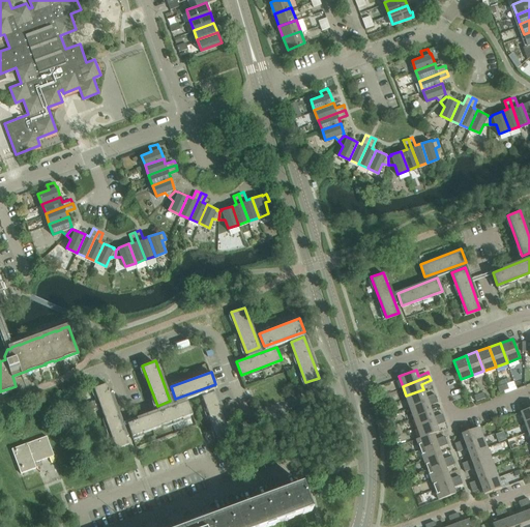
[(94,386),(116,447),(128,442),(129,442),(107,382),(94,386)]
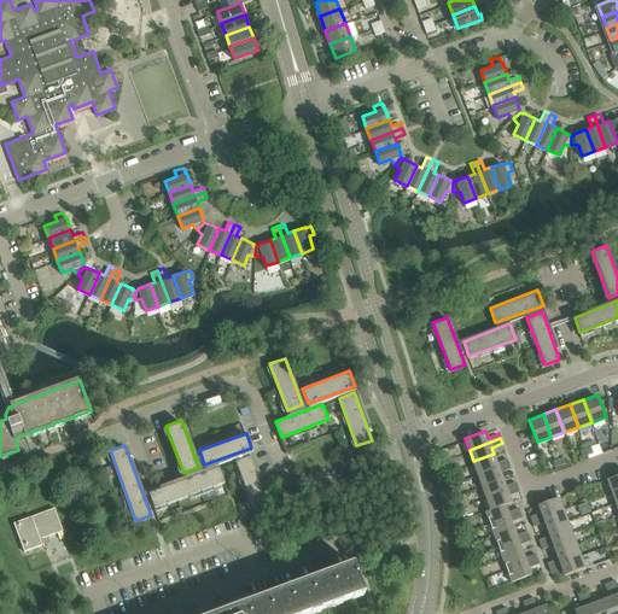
[(494,454),(473,461),(478,473),(508,461),(507,456),(496,461),(494,454)]
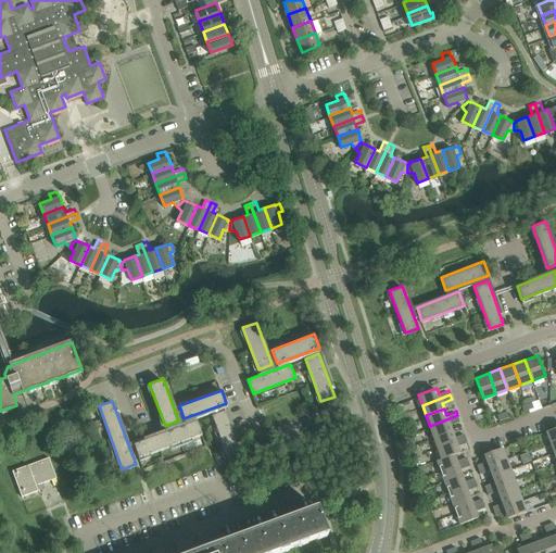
[(228,457),(241,452),(238,443),(225,410),(212,415),(228,457)]
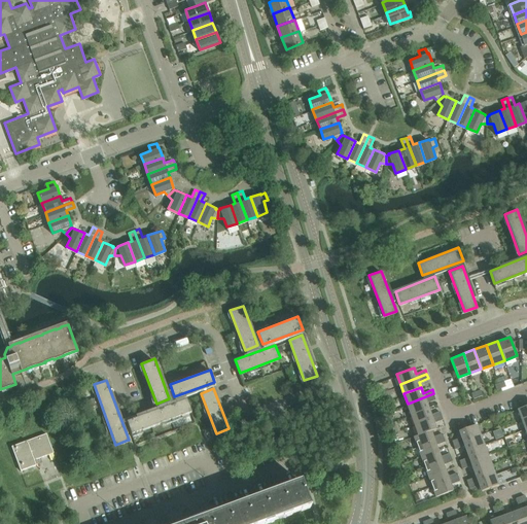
[(408,404),(411,413),(428,407),(426,402),(435,398),(433,393),(408,404)]
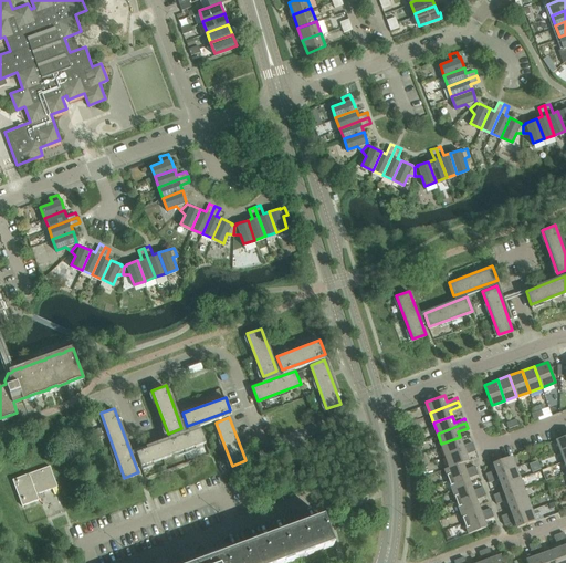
[(200,428),(136,451),(140,466),(206,441),(200,428)]
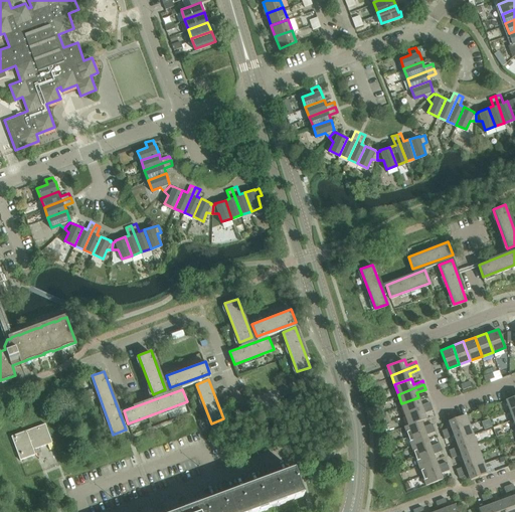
[(514,394),(506,398),(510,408),(514,405),(514,394)]
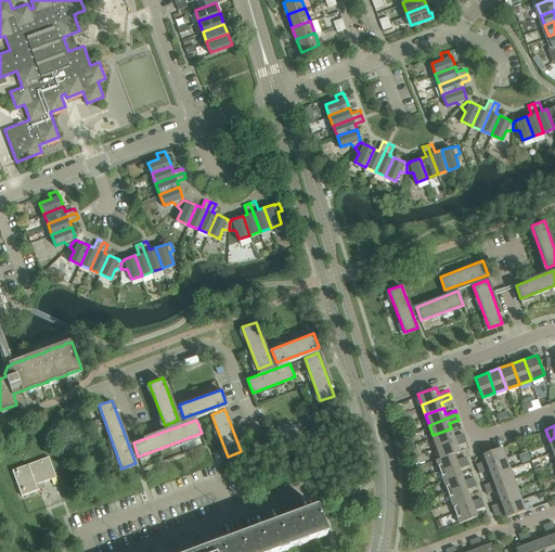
[(451,428),(433,435),(437,446),(464,435),(463,431),(453,435),(451,428)]
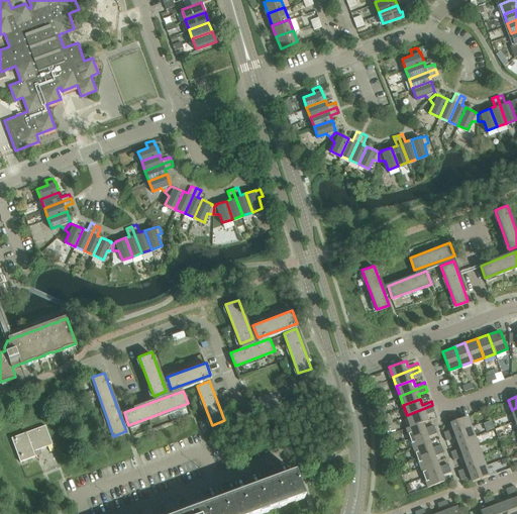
[(407,415),(410,425),(422,421),(427,419),(425,413),(434,410),(432,405),(407,415)]
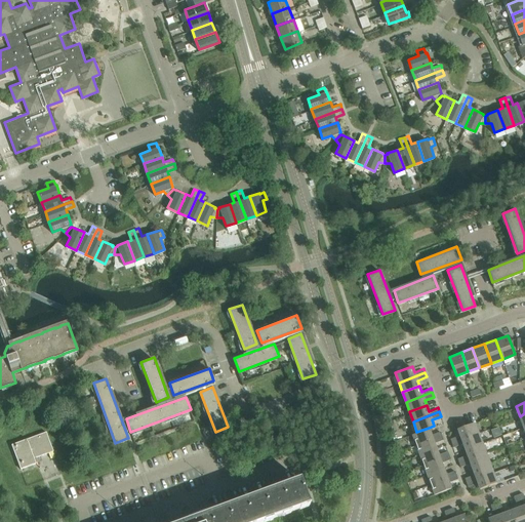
[(450,437),(452,441),(479,432),(475,422),(457,428),(459,434),(450,437)]
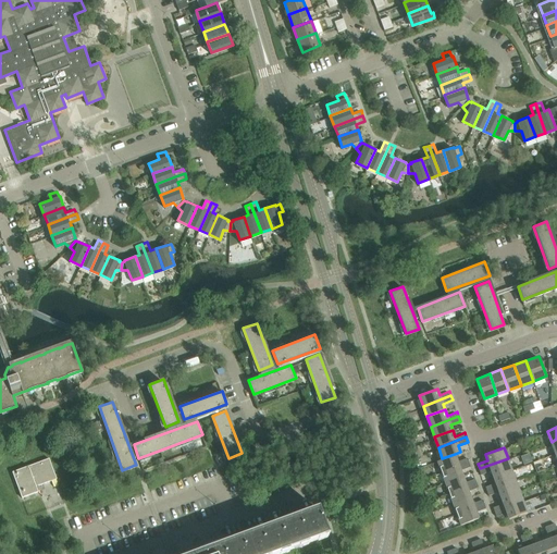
[(442,458),(437,459),(442,470),(469,460),(467,456),(457,459),(455,454),(442,458)]
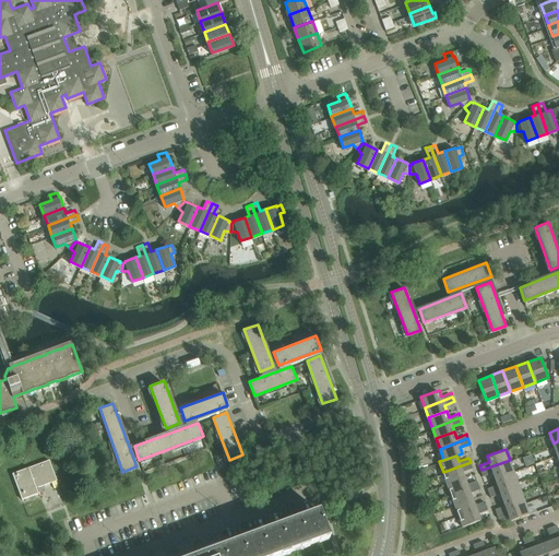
[(36,486),(57,478),(49,459),(31,465),(12,472),(22,497),(38,492),(36,486)]
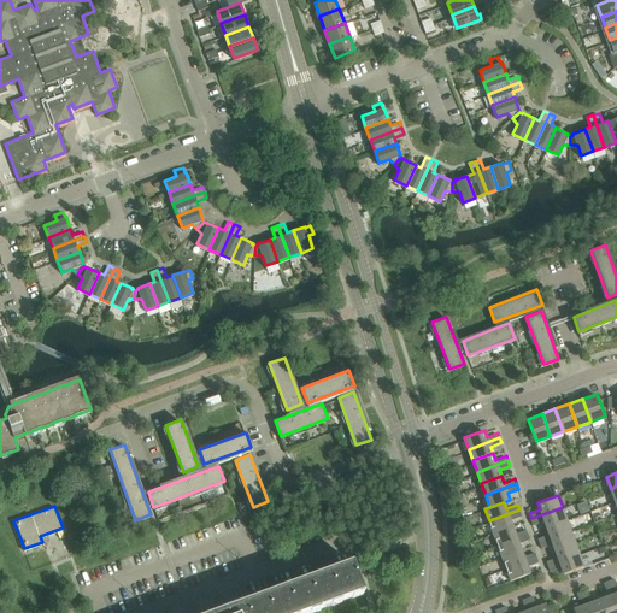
[(544,518),(546,525),(566,518),(563,507),(532,518),(533,523),(544,518)]
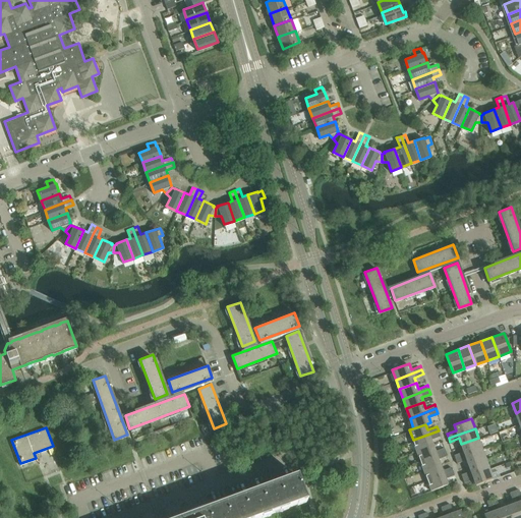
[(413,440),(416,450),(432,444),(430,438),(440,435),(439,430),(413,440)]
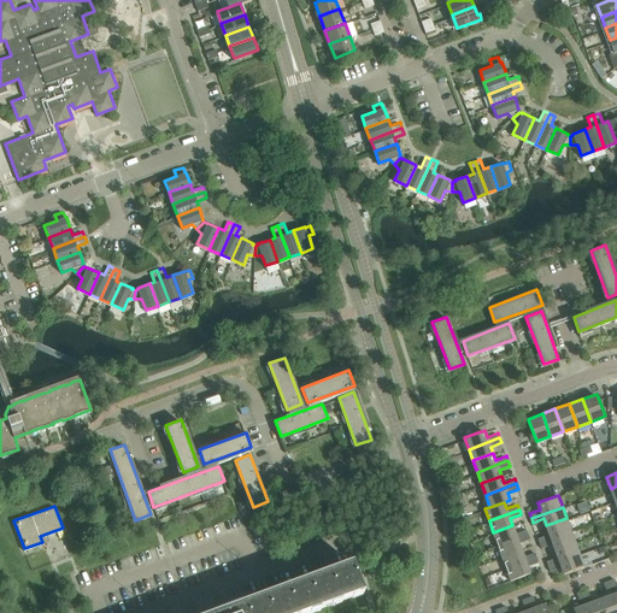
[(571,530),(566,518),(546,525),(548,532),(538,536),(540,541),(571,530)]
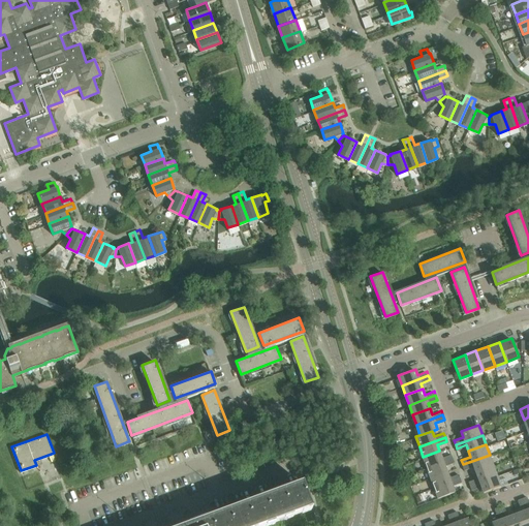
[(423,457),(427,466),(453,457),(450,453),(441,456),(439,451),(423,457)]
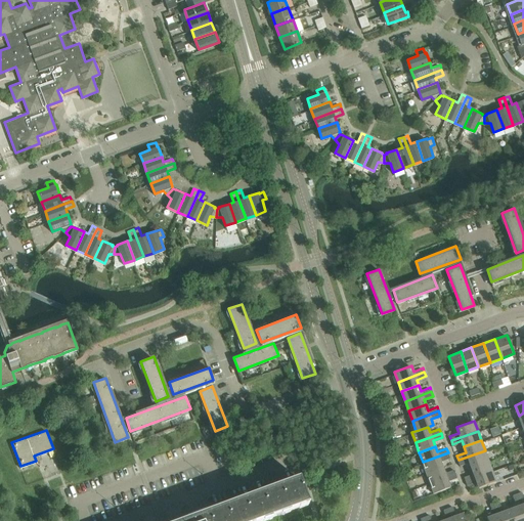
[(469,461),(472,467),(488,460),(485,450),(459,460),(460,464),(469,461)]
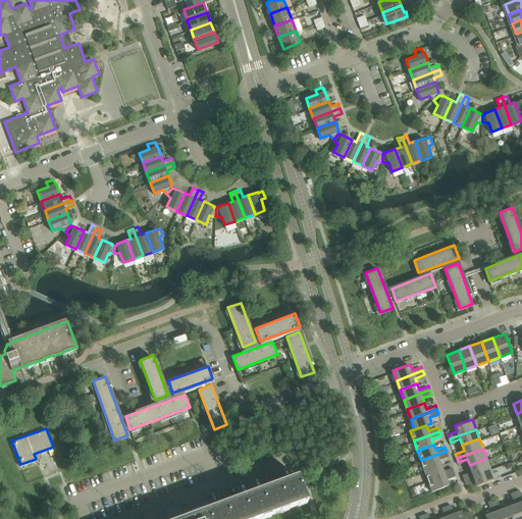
[(447,451),(421,460),(424,470),(440,464),(438,458),(448,455),(447,451)]
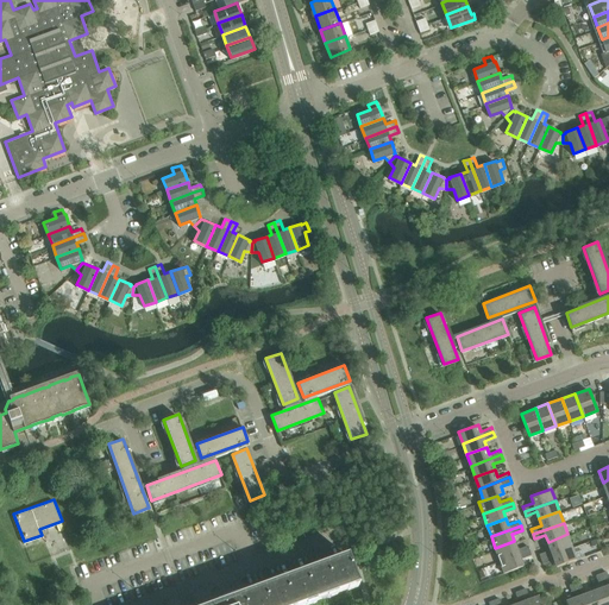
[(539,552),(541,558),(572,546),(567,534),(548,542),(550,547),(539,552)]
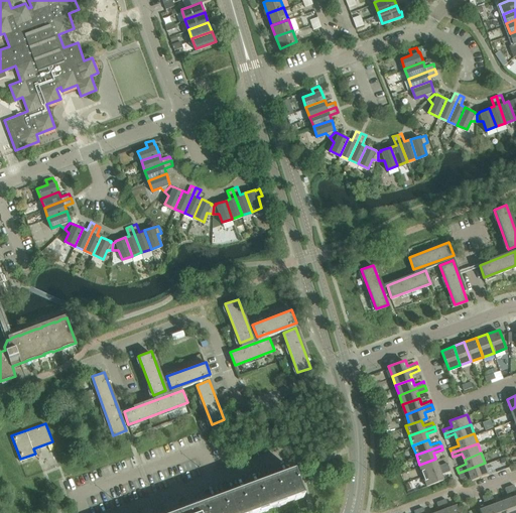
[(419,465),(423,474),(448,465),(446,461),(437,464),(435,459),(419,465)]
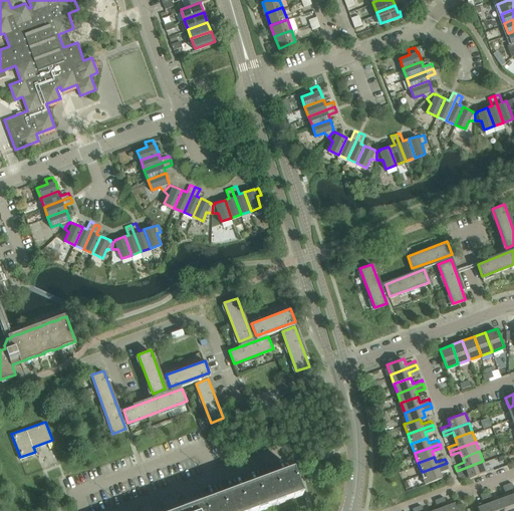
[(486,471),(483,461),(457,471),(458,474),(467,471),(470,477),(486,471)]
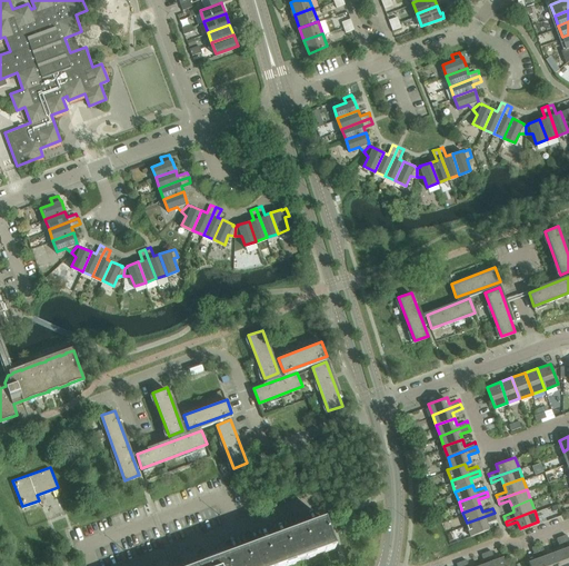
[(496,517),(495,513),(467,523),(470,534),(488,528),(486,520),(496,517)]
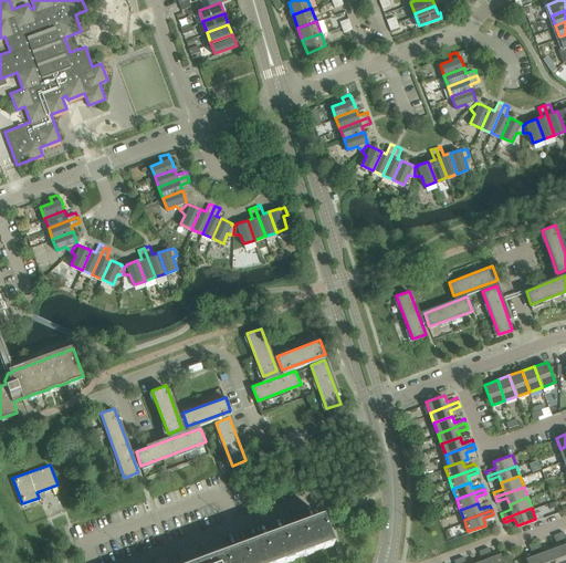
[(316,519),(217,556),(215,550),(203,553),(206,560),(199,562),(197,562),(275,562),(333,542),(323,517),(316,519)]
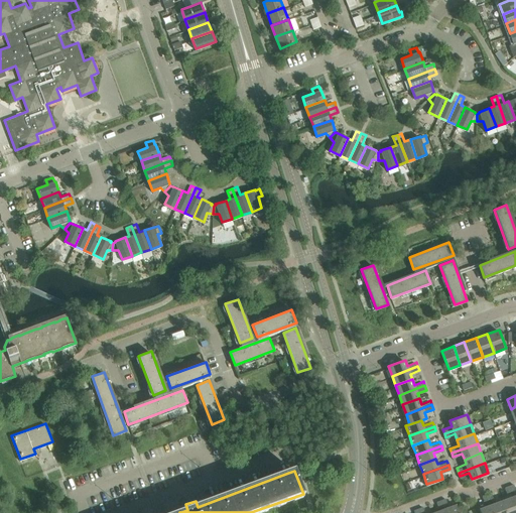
[(507,512),(515,512),(515,501),(514,496),(502,500),(507,512)]
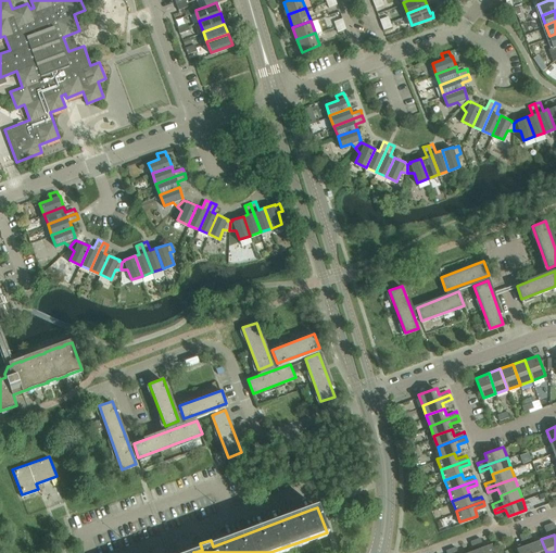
[(546,552),(541,539),(529,543),(532,552),(546,552)]
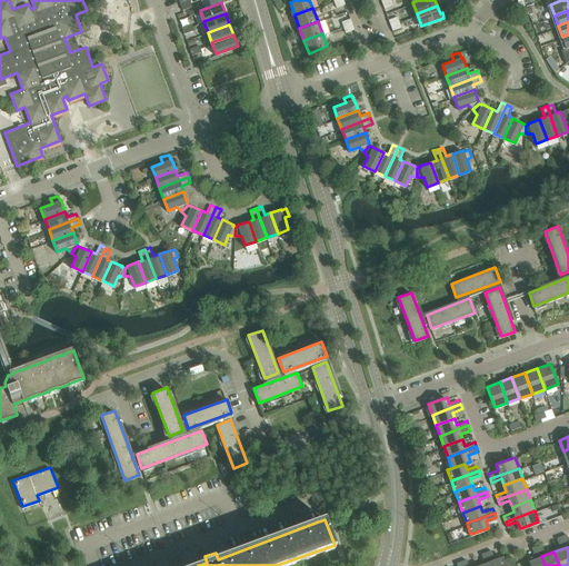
[(506,565),(503,556),(490,560),(491,565),(506,565)]
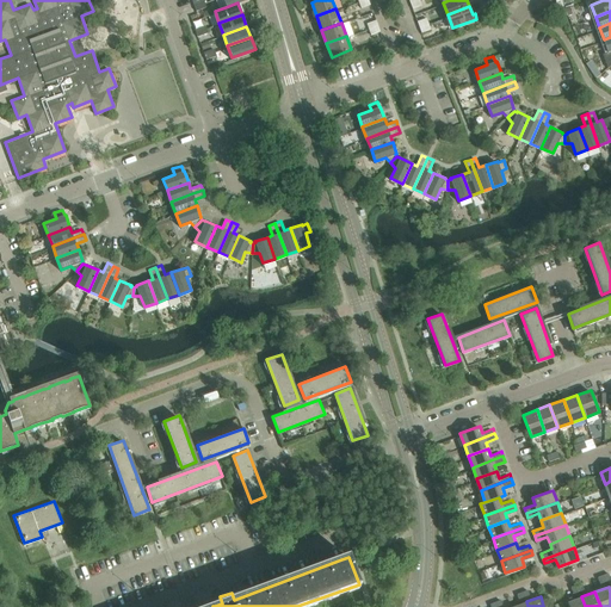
[(569,606),(585,606),(581,596),(568,601),(569,606)]
